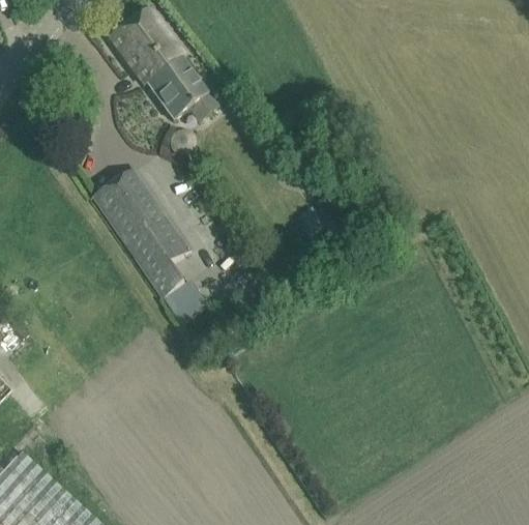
[(174,37),(163,22),(150,4),(108,35),(134,69),(174,37)]
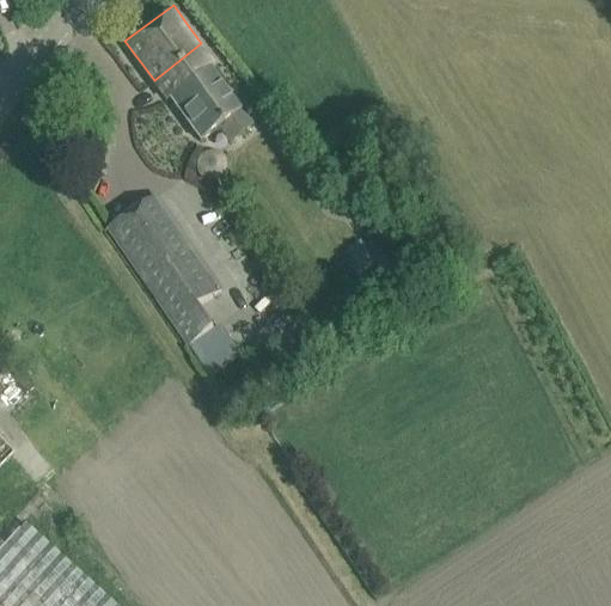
[(209,55),(201,43),(154,80),(165,96),(167,93),(200,136),(222,120),(233,133),(251,120),(239,105),(240,105),(206,59),(209,55)]
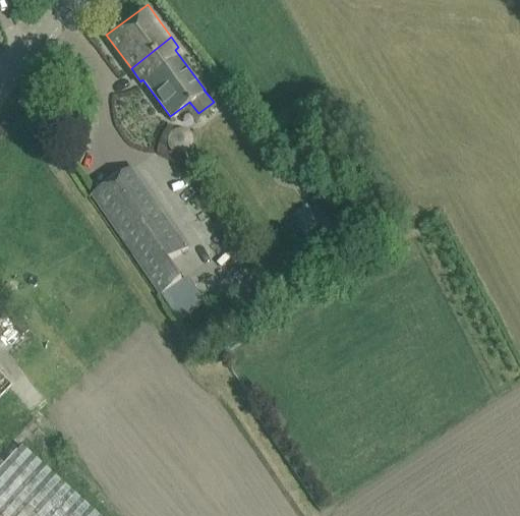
[(187,244),(143,181),(132,164),(92,191),(161,291),(181,277),(168,258),(187,244)]
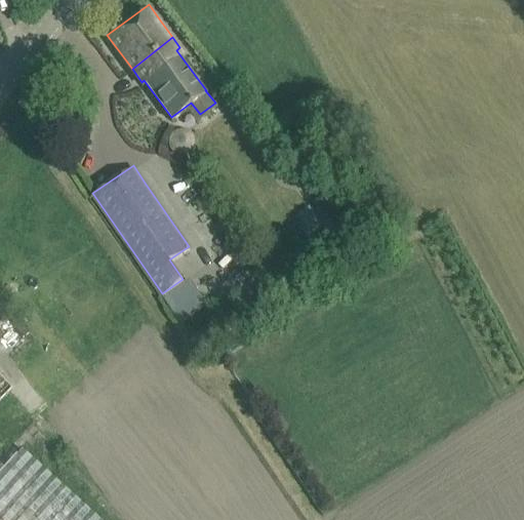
[(0,396),(12,385),(0,372),(0,396)]
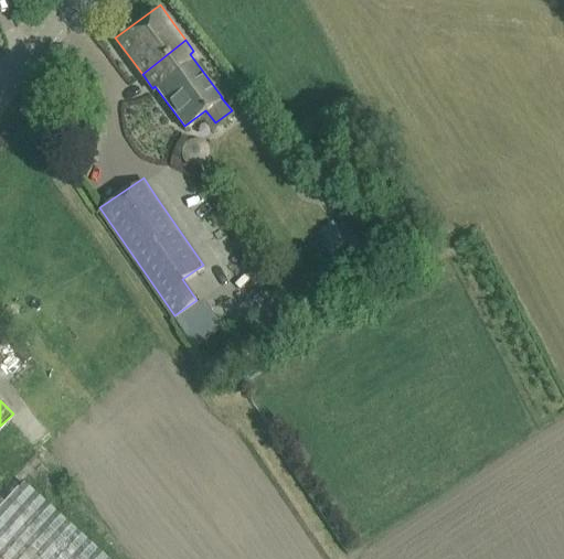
[(0,558),(112,558),(24,480),(0,506),(0,558)]
